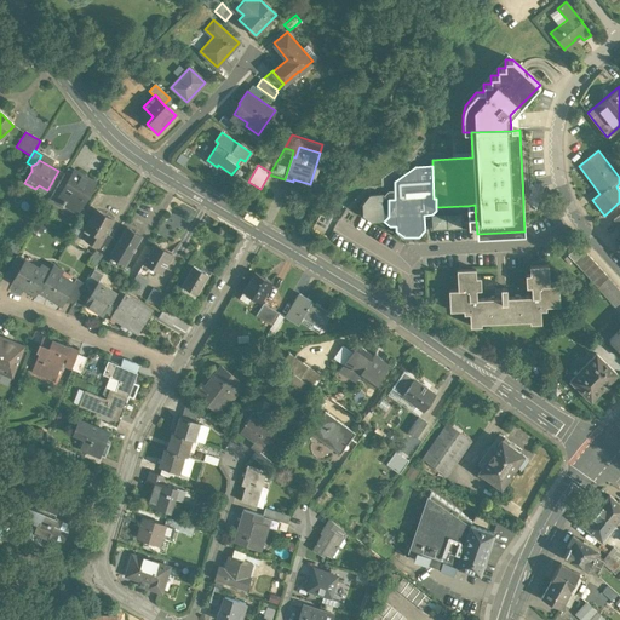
[(67,170),(51,196),(58,200),(74,174),(67,170)]
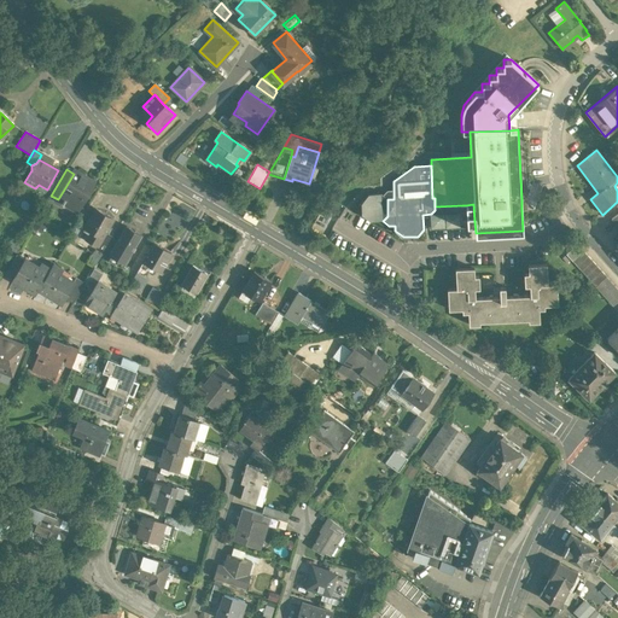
[(93,185),(74,174),(58,199),(63,202),(62,205),(63,207),(63,205),(76,213),(93,185)]
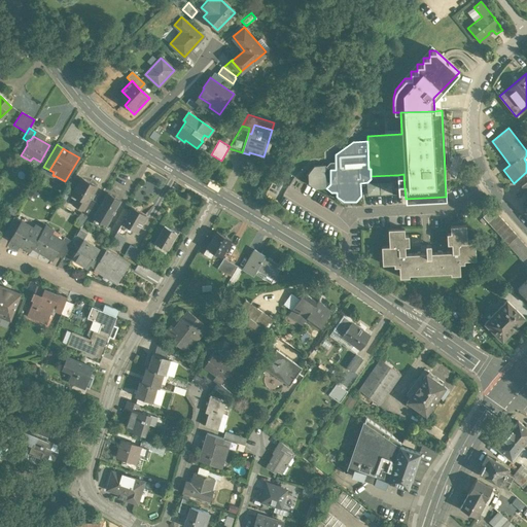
[(324,166),(314,166),(308,173),(308,182),(315,188),(326,188),(330,184),(330,170),(324,166)]
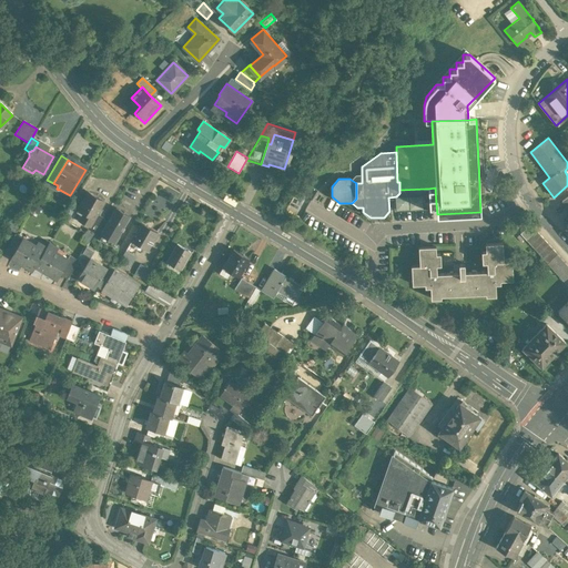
[(79,193),(71,208),(78,211),(85,196),(79,193)]
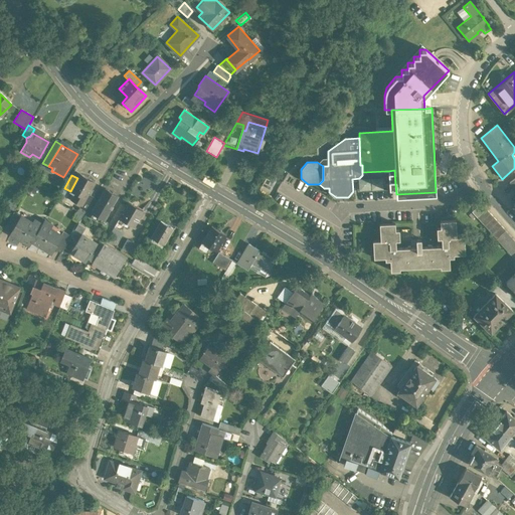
[(94,184),(78,176),(77,178),(70,191),(75,194),(84,200),(94,184)]
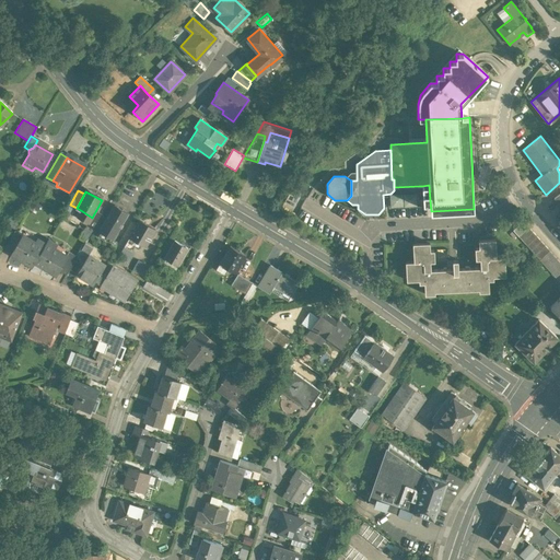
[(128,214),(114,207),(105,222),(118,230),(119,230),(128,214)]
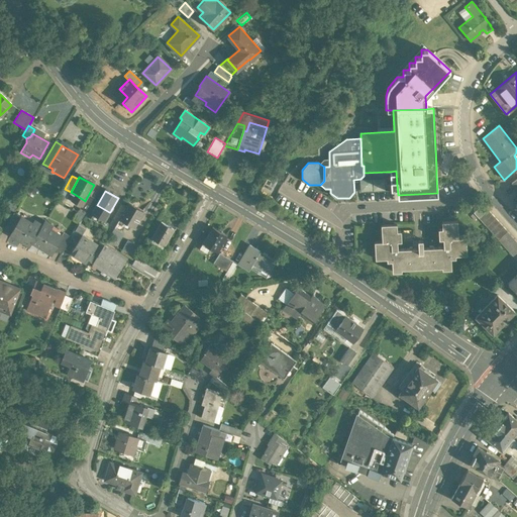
[(76,195),(72,201),(82,207),(85,201),(76,195)]
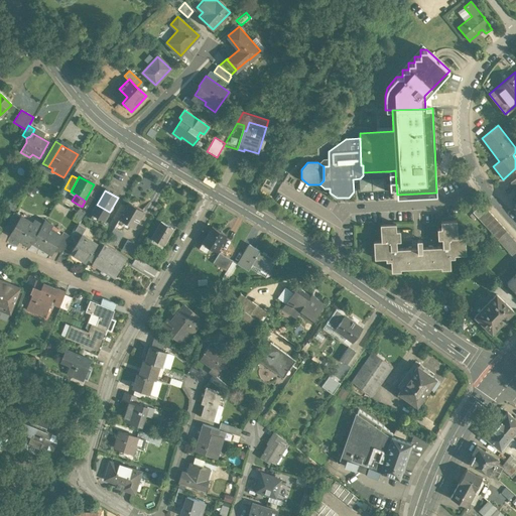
[(143,213),(128,204),(119,219),(119,220),(126,224),(134,228),(143,213)]
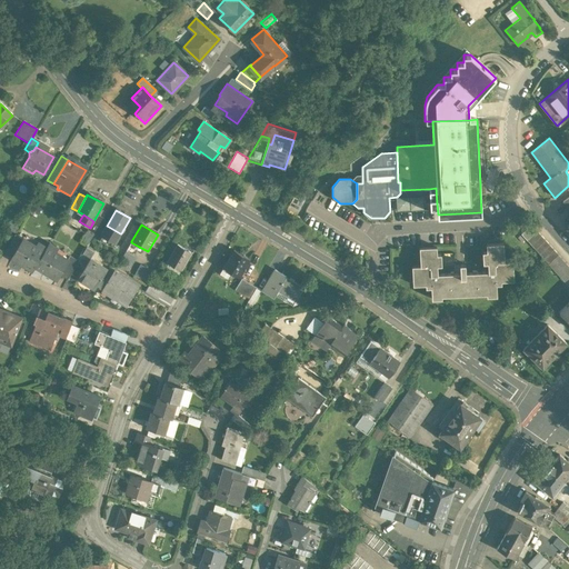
[(120,233),(107,226),(101,237),(110,241),(115,243),(120,233)]
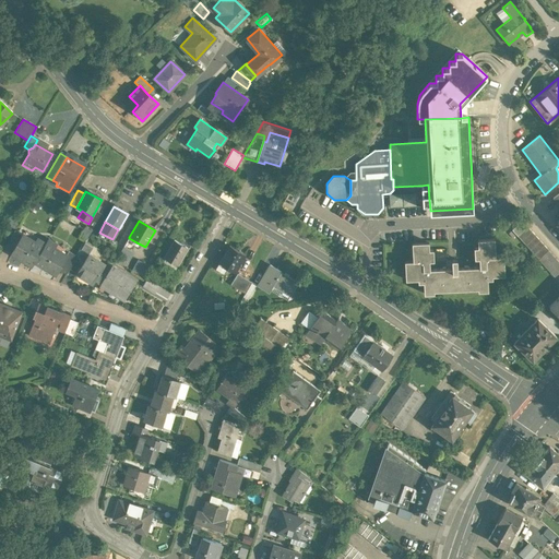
[(558,278),(558,261),(522,222),(512,232),(558,281),(558,278)]
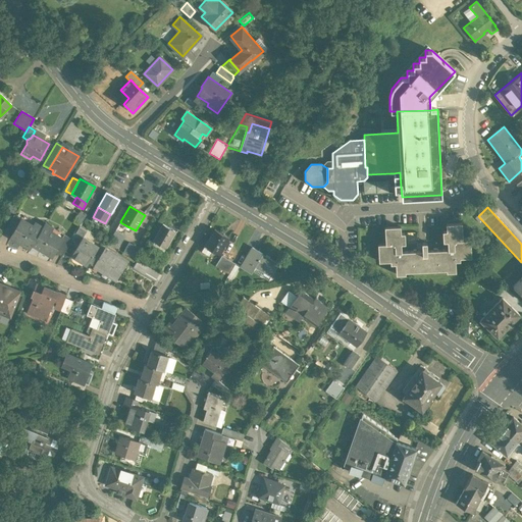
[(86,216),(80,212),(74,222),(80,225),(86,216)]
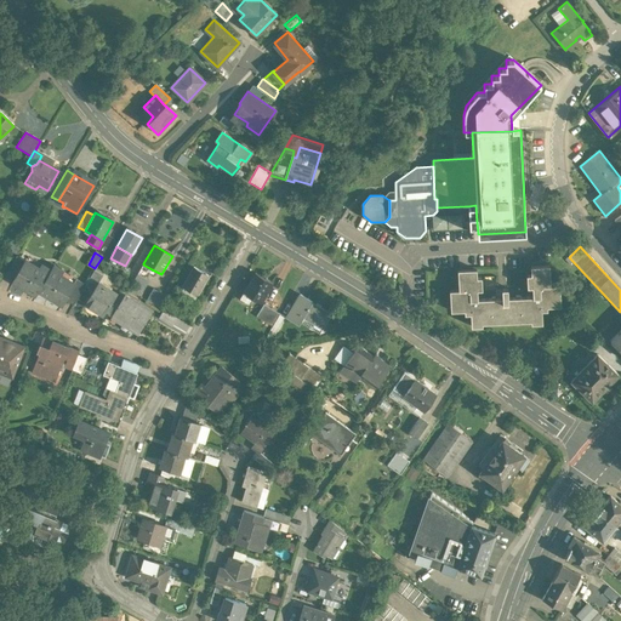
[(24,262),(16,257),(4,275),(13,281),(24,262)]
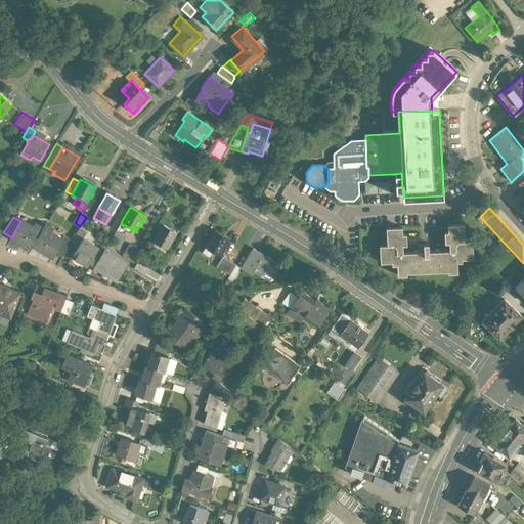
[(91,220),(86,217),(80,226),(79,228),(84,231),(87,227),(86,227),(88,223),(89,224),(91,220)]
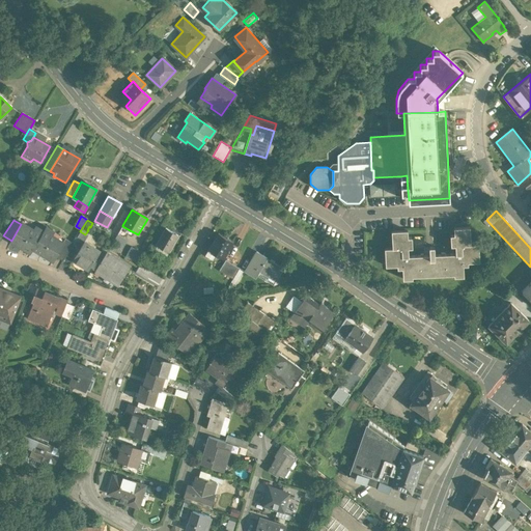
[(103,225),(94,221),(92,223),(90,227),(89,226),(87,230),(88,230),(96,235),(103,225)]
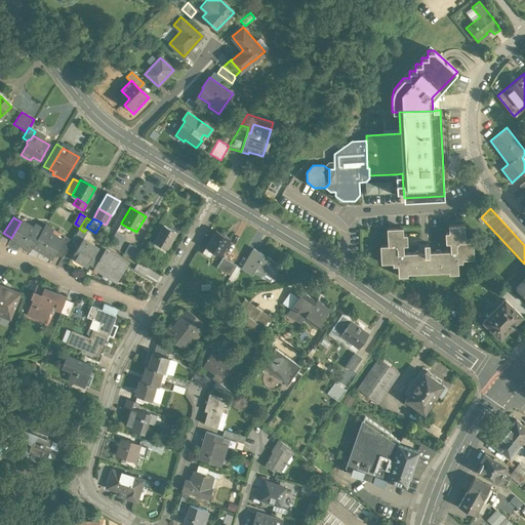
[(40,234),(21,221),(11,238),(10,240),(30,251),(32,247),(40,234)]
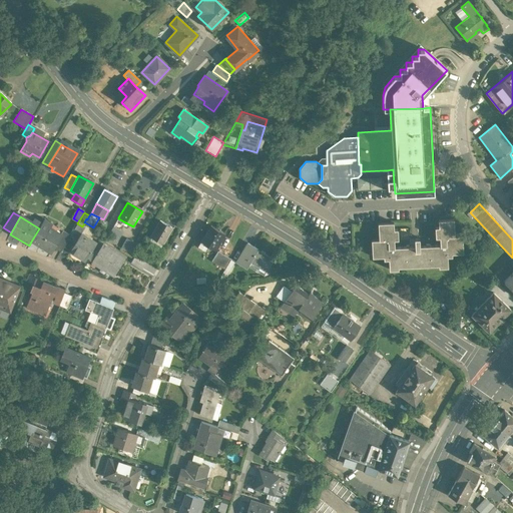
[(118,218),(113,226),(120,230),(125,222),(118,218)]
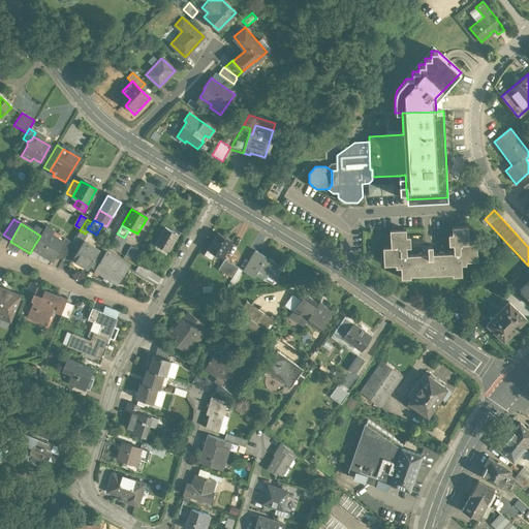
[(405,230),(390,230),(391,248),(382,248),(383,266),(395,265),(396,269),(401,268),(401,280),(410,279),(410,276),(452,274),(452,277),(462,276),(462,266),(466,265),(465,261),(478,261),(477,243),(469,244),(468,226),(452,227),(452,234),(447,234),(448,245),(453,245),(454,253),(433,255),(433,246),(427,247),(428,255),(406,256),(406,248),(411,247),(410,237),(406,237),(405,230)]
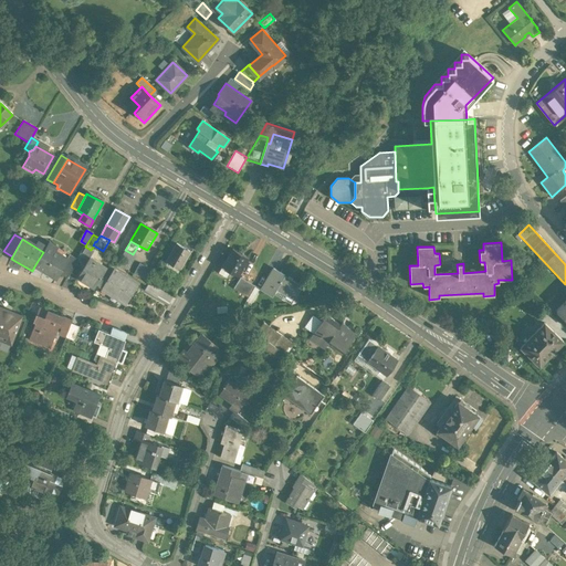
[(190,252),(177,243),(166,261),(180,269),(190,252)]
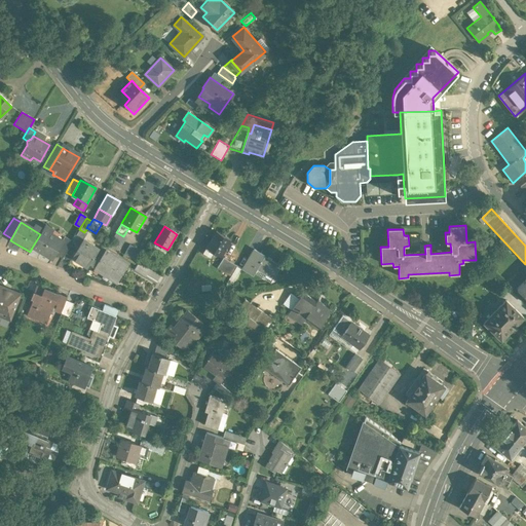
[(84,232),(79,229),(73,240),(79,245),(82,240),(86,233),(84,232)]
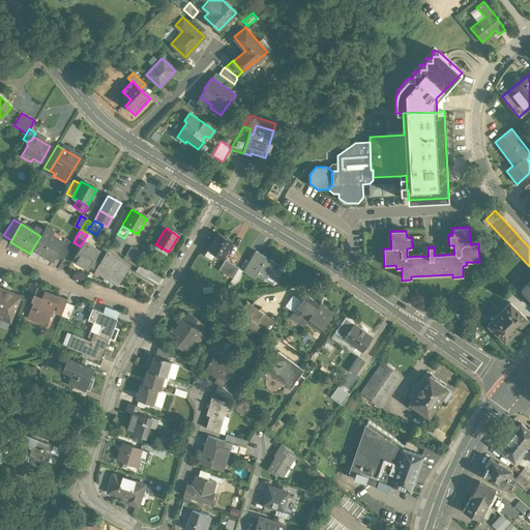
[(62,243),(42,232),(40,236),(32,249),(52,261),(55,256),(62,243)]
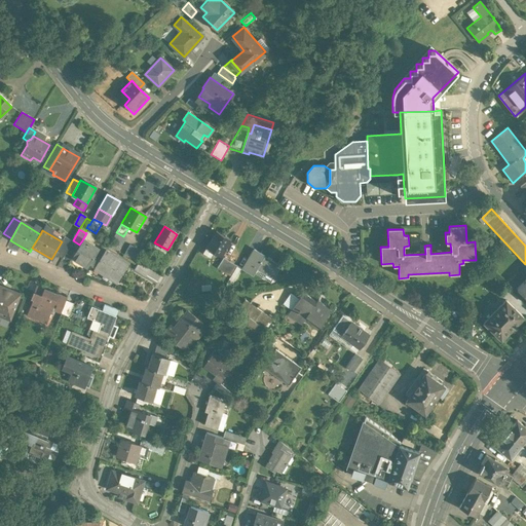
[(230,240),(216,231),(205,248),(221,257),(230,240)]
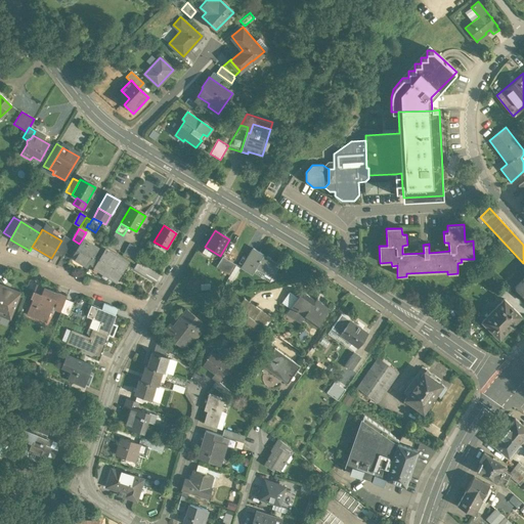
[(123,235),(116,231),(113,236),(121,242),(124,236),(123,235)]
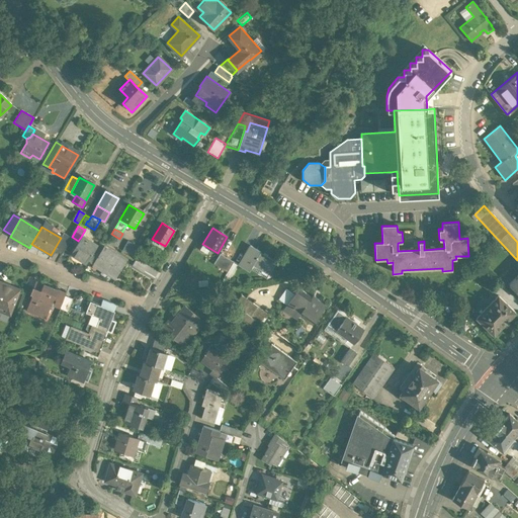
[(71,239),(63,234),(61,238),(54,250),(62,255),(71,239)]
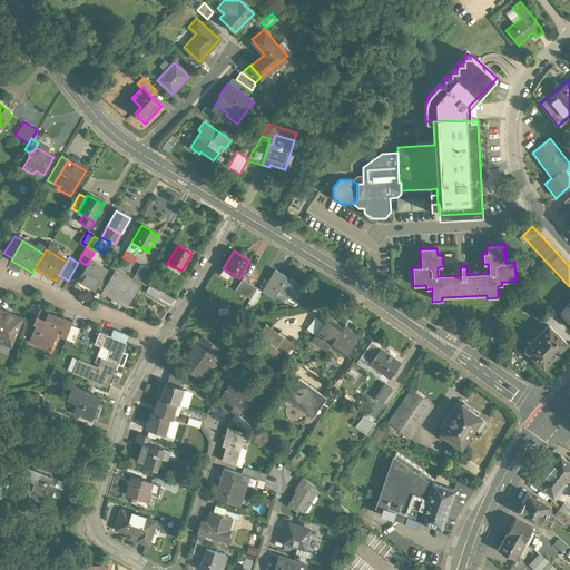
[(89,261),(86,265),(78,279),(96,291),(107,271),(89,261)]
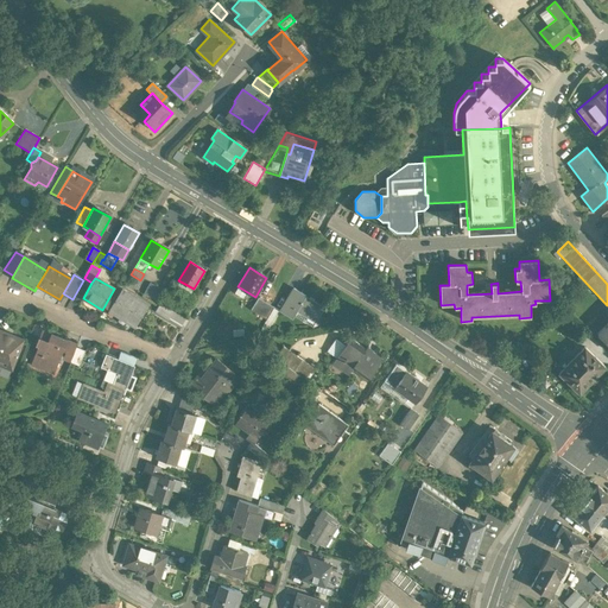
[(160,290),(150,284),(144,295),(154,301),(160,290)]
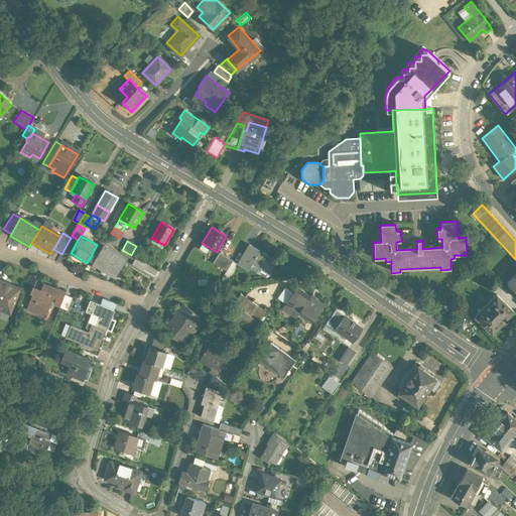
[(259,251),(249,245),(238,264),(248,270),(252,263),(261,269),(262,266),(269,270),(274,261),(258,252),(259,251)]
